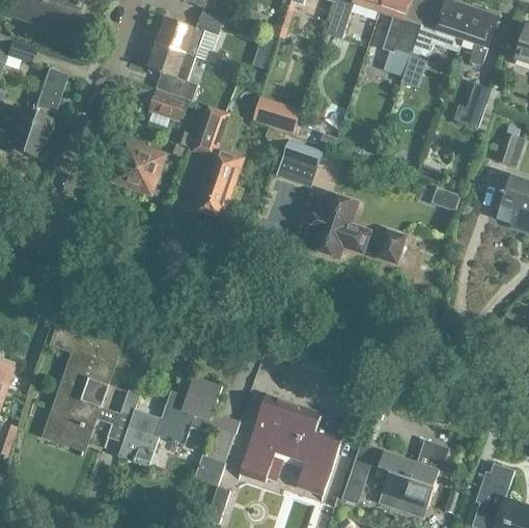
[(3,0),(0,9),(65,33),(78,0),(3,0)]
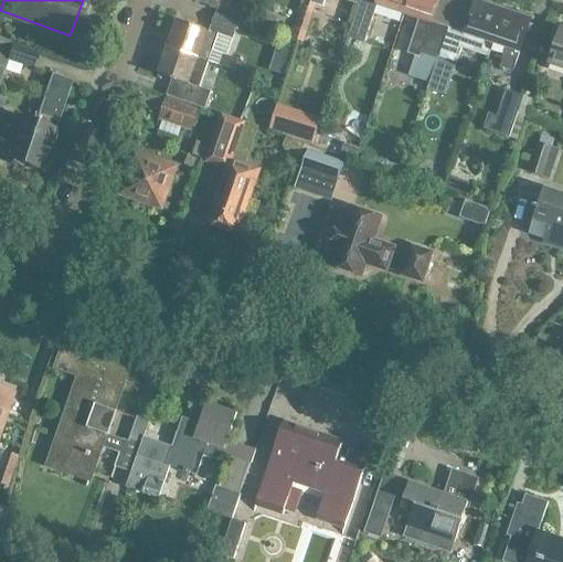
[(301,0),(298,13),(309,17),(315,2),(321,4),(322,0),(349,0),(356,2),(356,0),(301,0)]
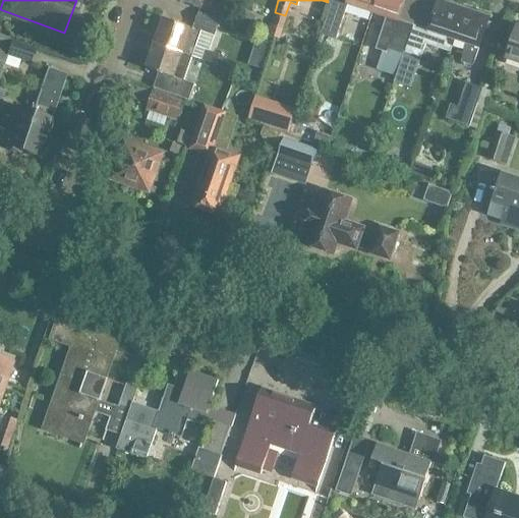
[(370,11),(373,0),(328,0),(328,2),(329,2),(320,33),(335,38),(343,11),(368,19),(370,11)]
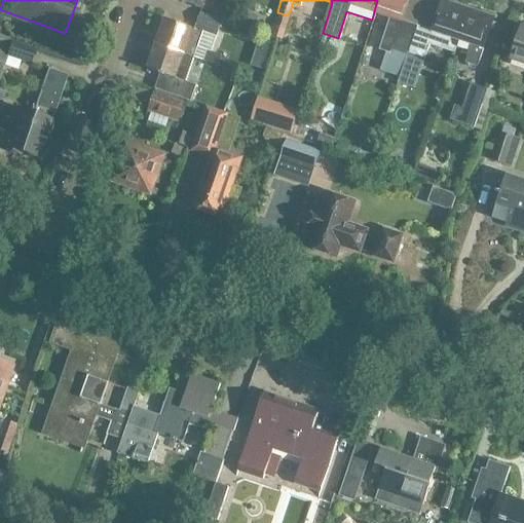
[(401,66),(422,0),(377,0),(374,11),(388,15),(377,47),(388,51),(384,61),(401,66)]
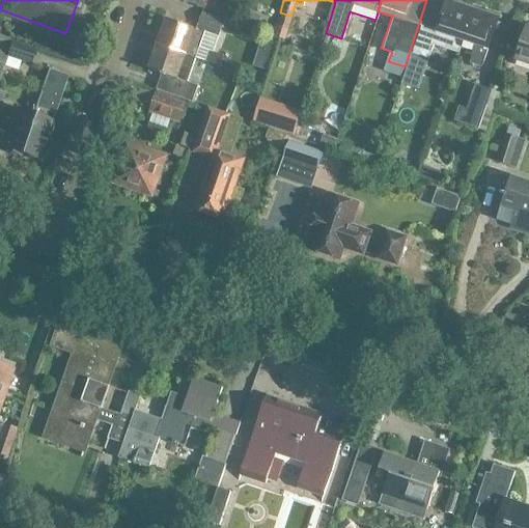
[(460,38),(469,11),(454,6),(456,2),(450,0),(426,0),(405,66),(402,75),(419,81),(432,43),(455,51),(460,38)]
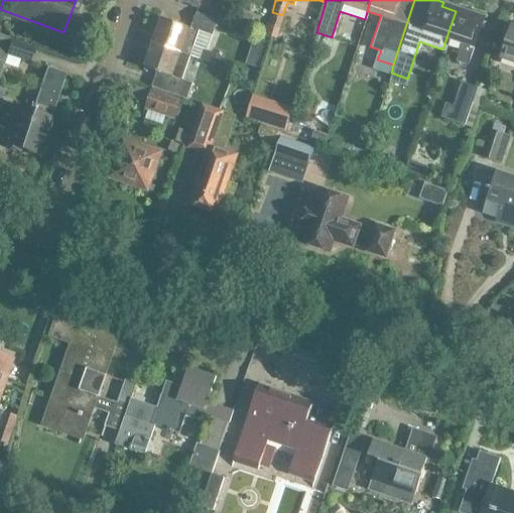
[(190,22),(212,30),(217,17),(196,9),(190,22)]
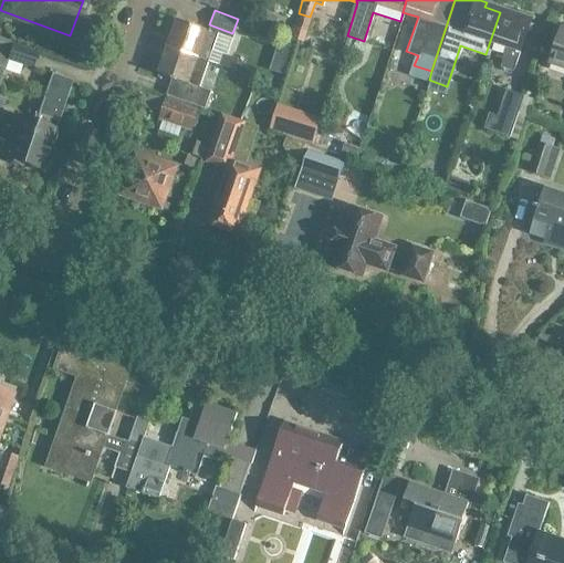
[(253,22),(272,28),(277,16),(258,10),(253,22)]
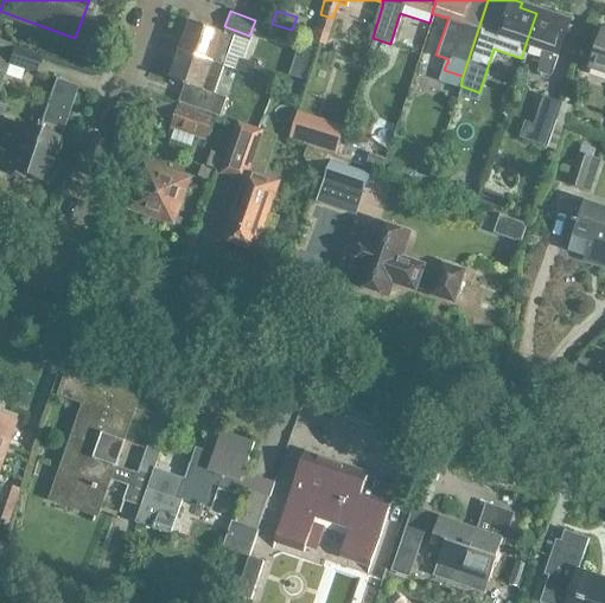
[(536,13),(526,44),(541,50),(537,63),(551,68),(567,18),(553,12),(552,18),(536,13)]
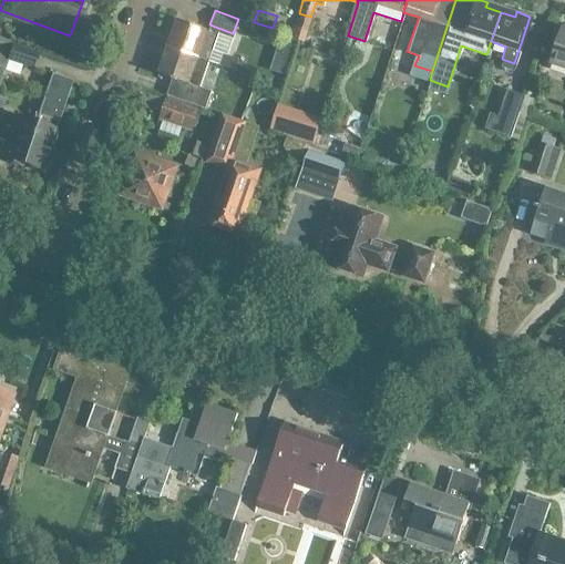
[(310,17),(299,13),(295,27),(286,24),(283,36),(302,41),(310,17)]
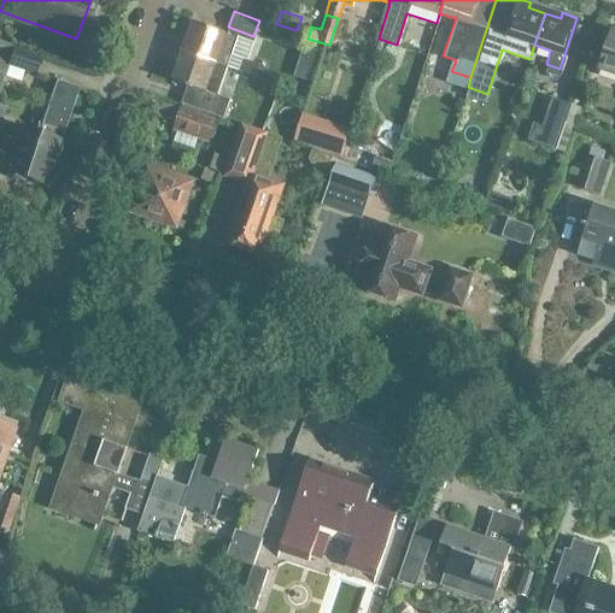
[(180,48),(215,62),(227,65),(238,36),(189,19),(180,48)]
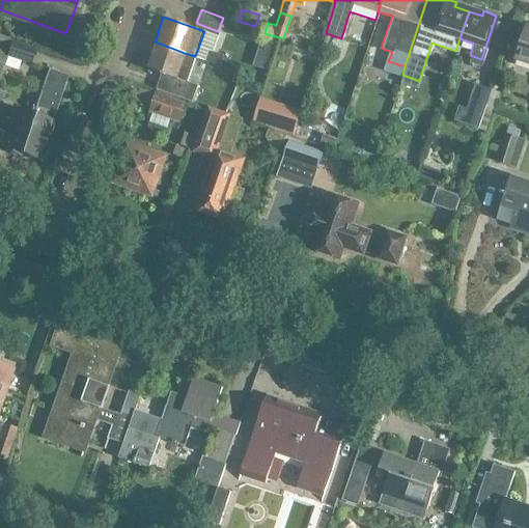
[(528,26),(525,25),(513,59),(528,63),(528,26)]
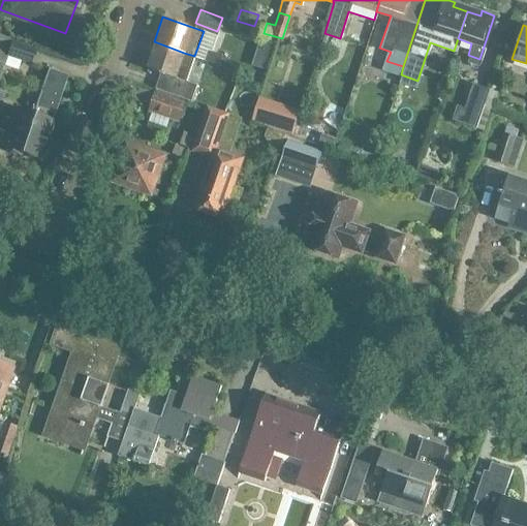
[(256,42),(272,48),(275,37),(259,33),(256,42)]
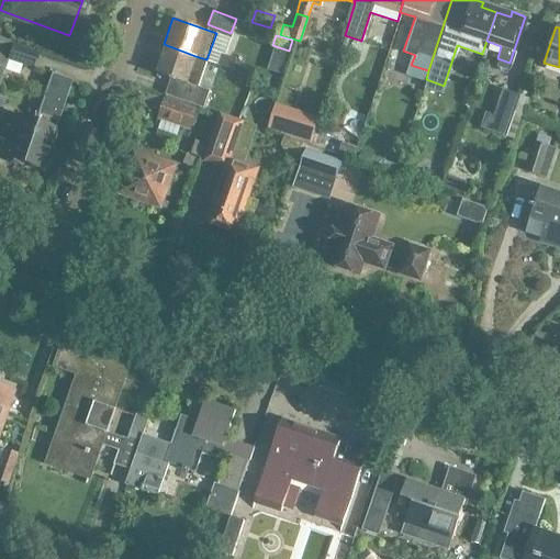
[(8,41),(0,62),(0,69),(4,57),(7,57),(2,68),(15,73),(20,62),(28,65),(33,51),(11,43),(12,42),(8,41)]
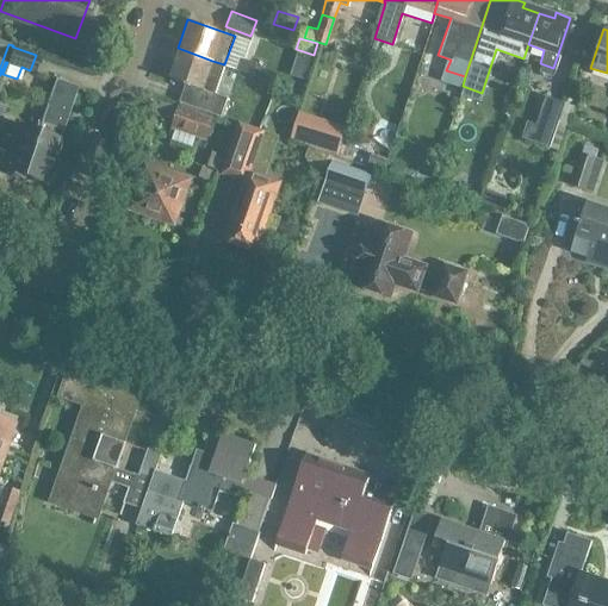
[(224,64),(212,61),(178,48),(167,77),(184,83),(178,101),(219,116),(227,97),(215,92),(224,64)]
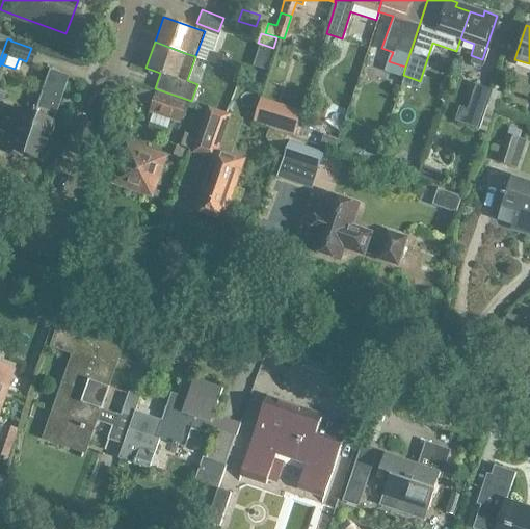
[(199,72),(212,76),(219,49),(206,46),(199,72)]
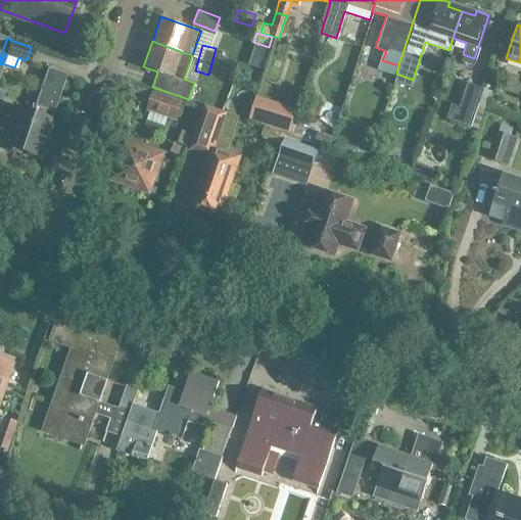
[(31,102),(28,111),(11,106),(0,139),(0,146),(16,151),(17,148),(36,154),(48,119),(49,119),(51,111),(52,111),(59,89),(60,89),(64,80),(62,79),(64,74),(45,66),(33,103),(31,102)]
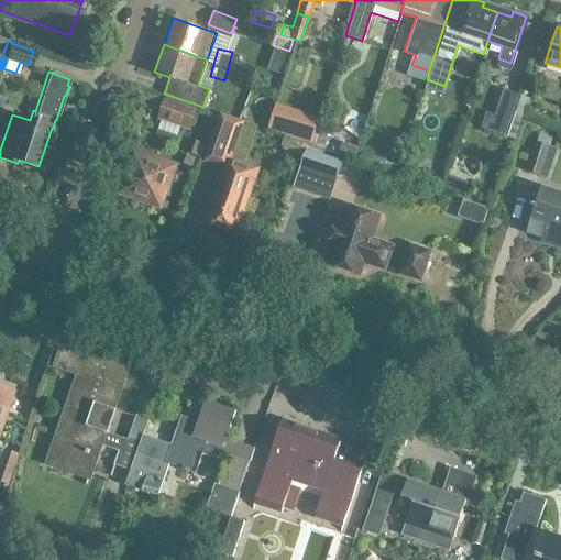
[(496,106),(513,111),(519,92),(502,87),(496,106)]
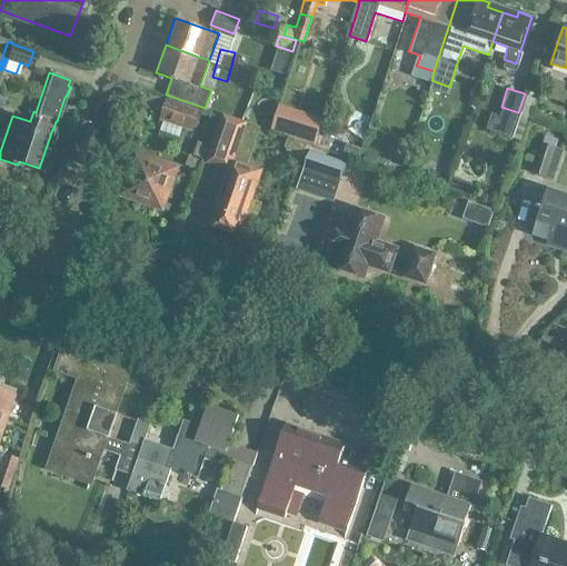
[(534,97),(525,93),(518,112),(518,113),(519,111),(528,113),(534,97)]
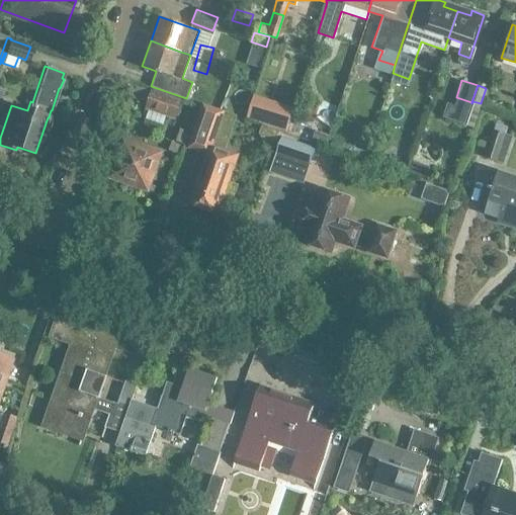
[(181,98),(150,87),(144,108),(174,118),(181,98)]
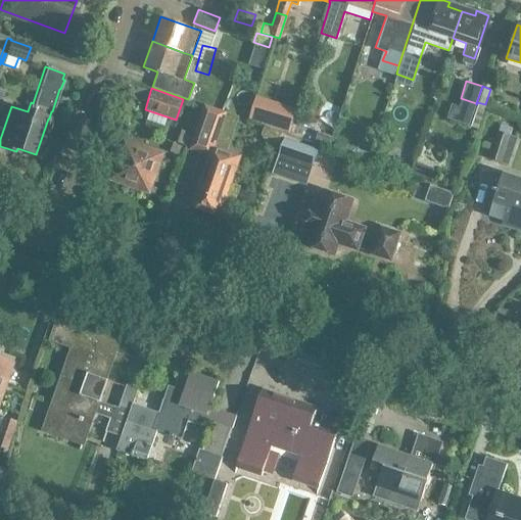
[(470,125),(476,104),(476,103),(461,98),(458,105),(451,102),(445,116),(470,125)]
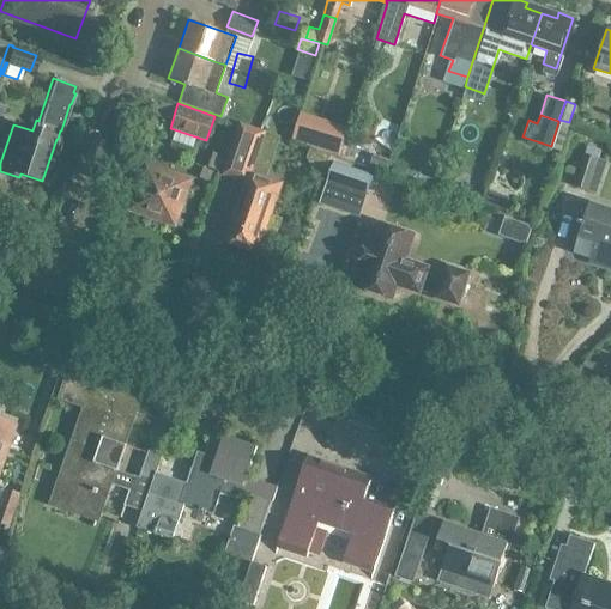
[(265,129),(259,127),(237,120),(225,156),(221,170),(219,174),(235,178),(228,199),(233,200),(228,214),(231,215),(223,239),(254,249),(260,230),(274,235),(280,217),(266,212),(268,206),(271,207),(279,181),(250,171),(265,129)]
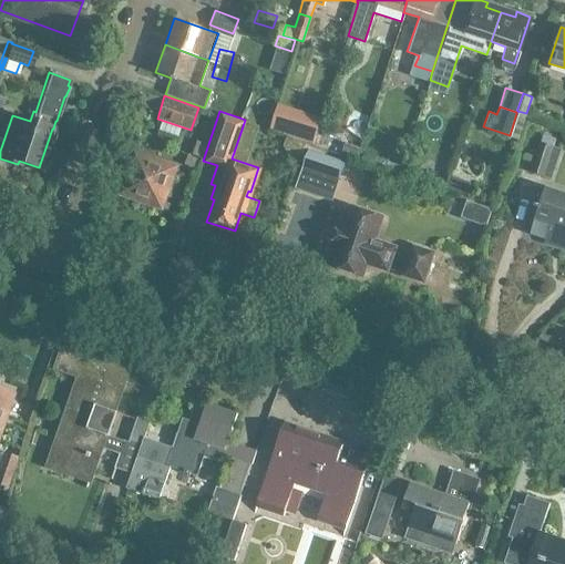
[(315,132),(271,118),(268,129),(311,142),(315,132)]
